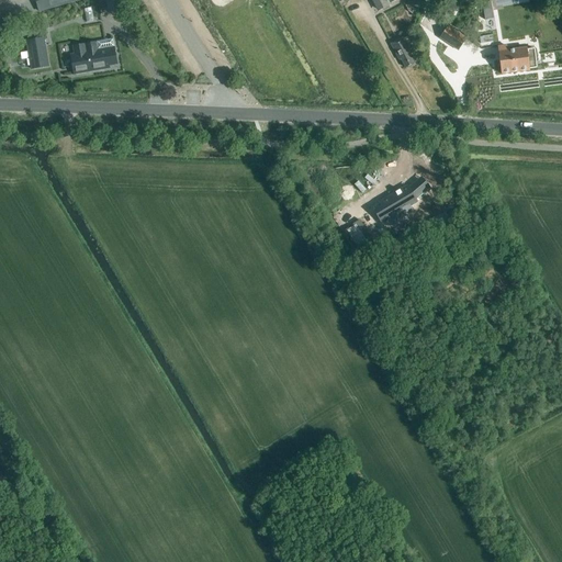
[(34,0),(38,13),(82,0),(34,0)]
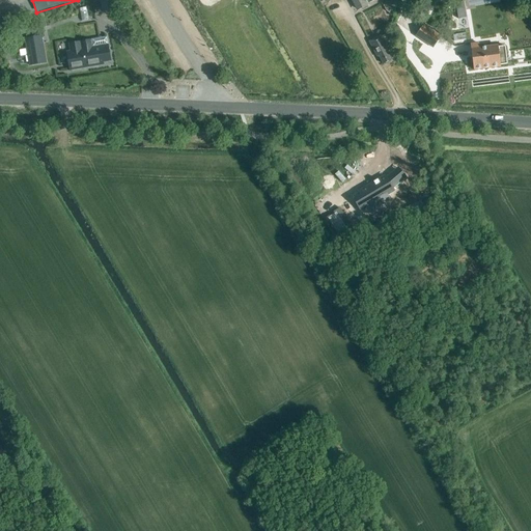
[(100,0),(103,12),(116,10),(113,0),(100,0)]
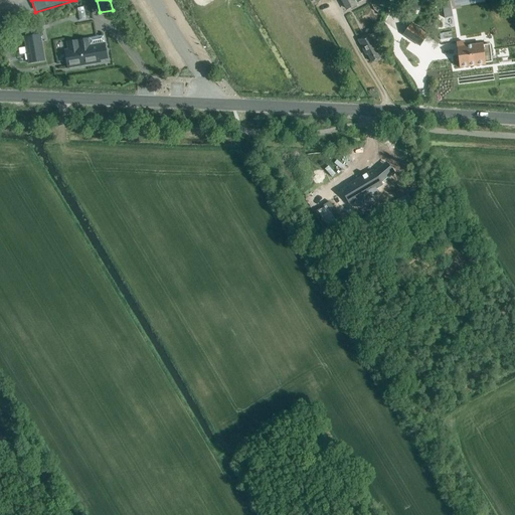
[(341,0),(347,9),(357,4),(356,3),(361,0),(341,0)]
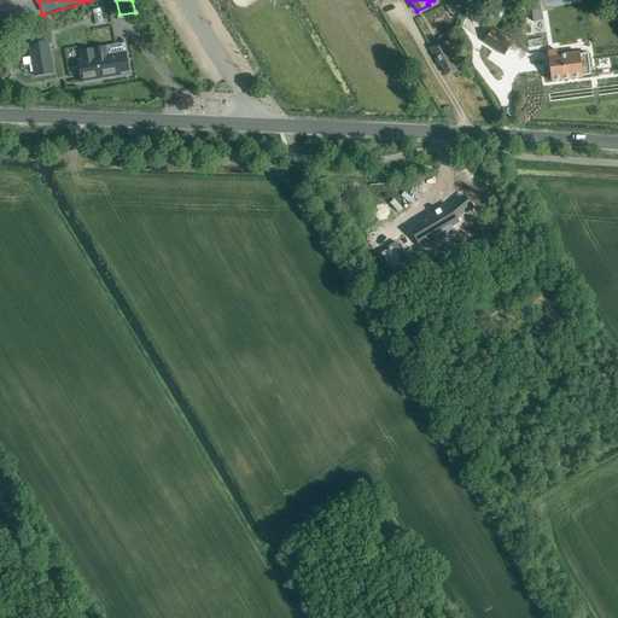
[(540,1),(530,4),(534,22),(542,21),(540,1)]
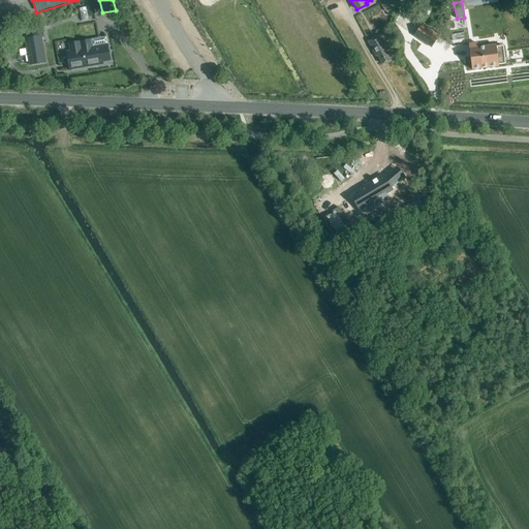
[(384,19),(378,5),(365,11),(372,25),(384,19)]
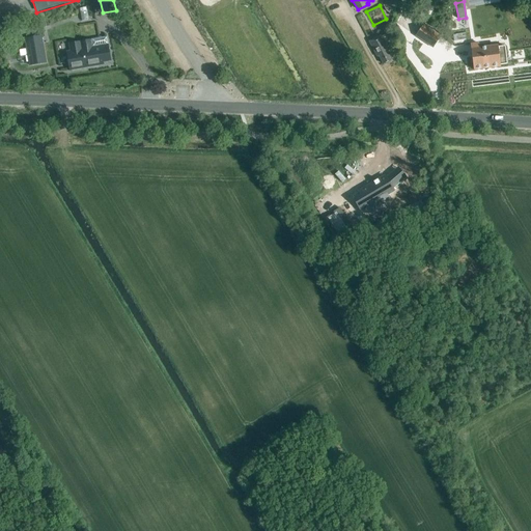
[(0,22),(14,19),(10,6),(0,8),(0,22)]
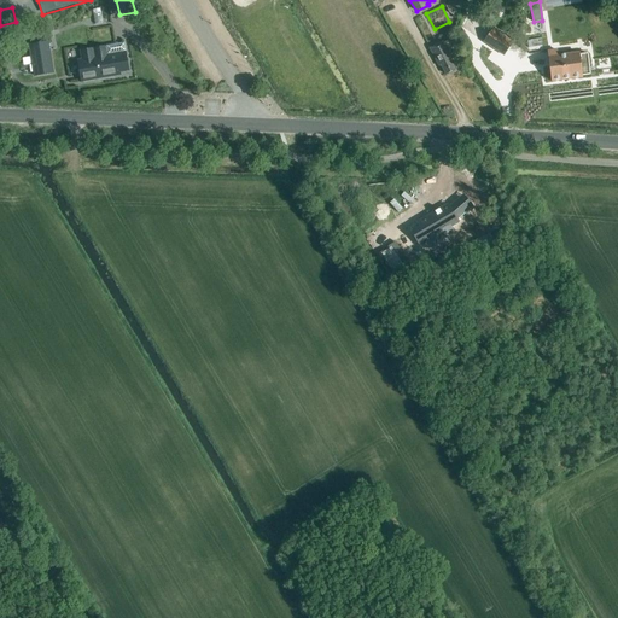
[(94,23),(104,23),(101,7),(93,9),(94,23)]
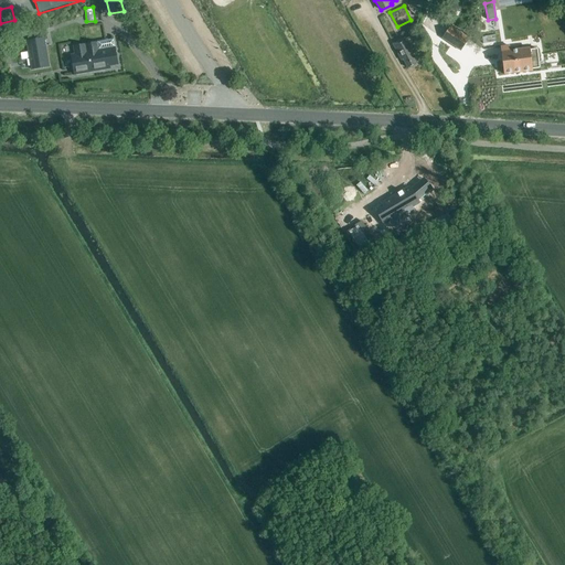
[(461,51),(470,39),(451,27),(443,39),(461,51)]
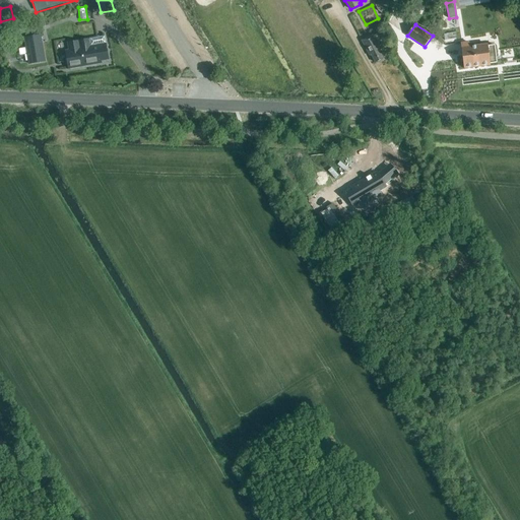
[(385,44),(379,34),(374,37),(373,35),(362,41),(369,54),(370,54),(375,63),(383,59),(378,49),(380,49),(379,47),(385,44)]
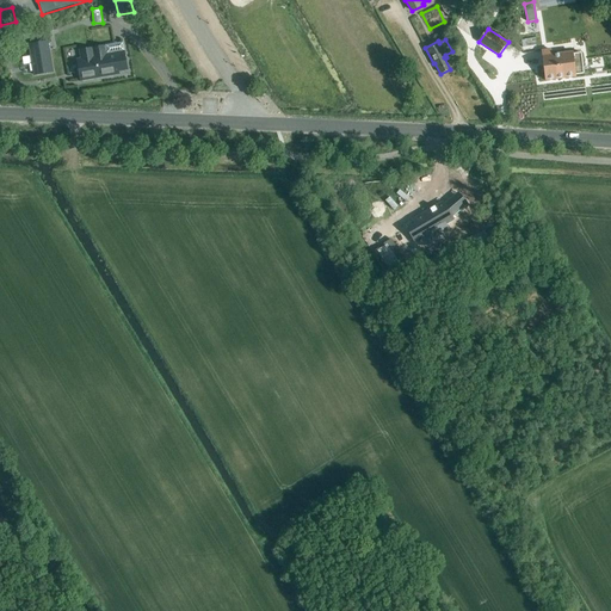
[(53,73),(48,42),(29,45),(34,75),(53,73)]
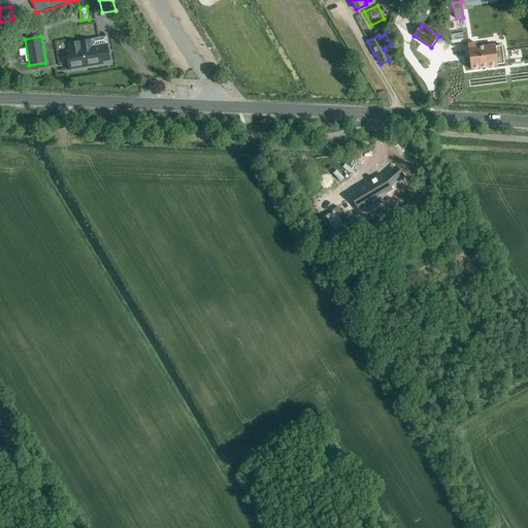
[(92,48),(91,41),(67,45),(69,52),(67,52),(71,70),(103,64),(103,62),(109,61),(106,45),(92,48)]
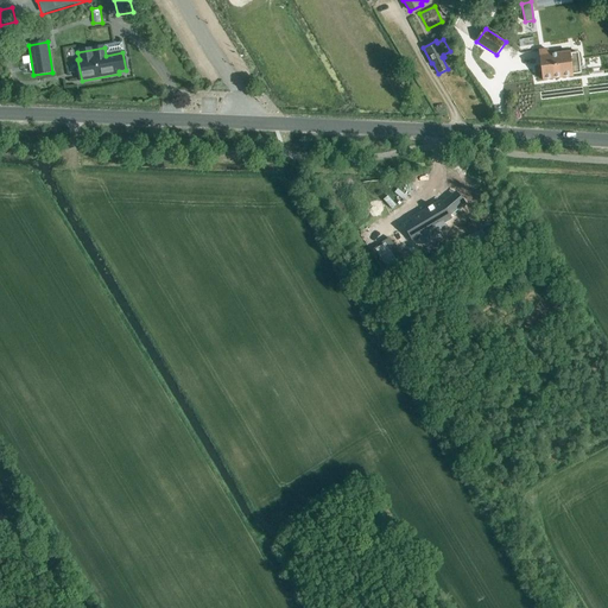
[(549,49),(538,50),(540,61),(543,81),(574,77),(572,75),(581,75),(578,54),(578,52),(570,54),(570,52),(568,52),(568,54),(549,56),(549,49)]
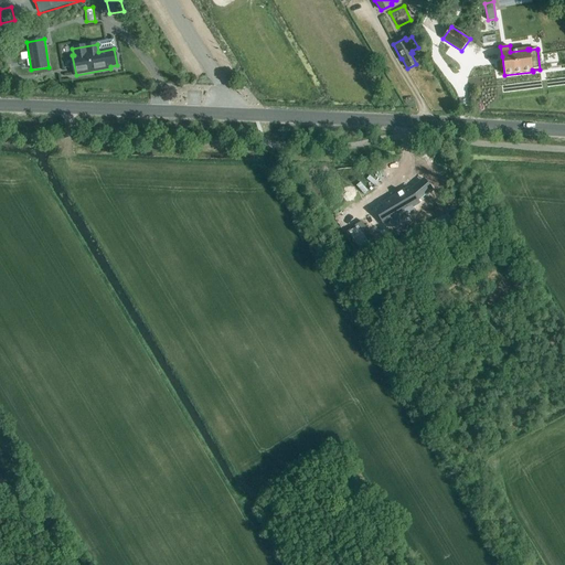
[(419,162),(423,180),(441,177),(437,159),(419,162)]
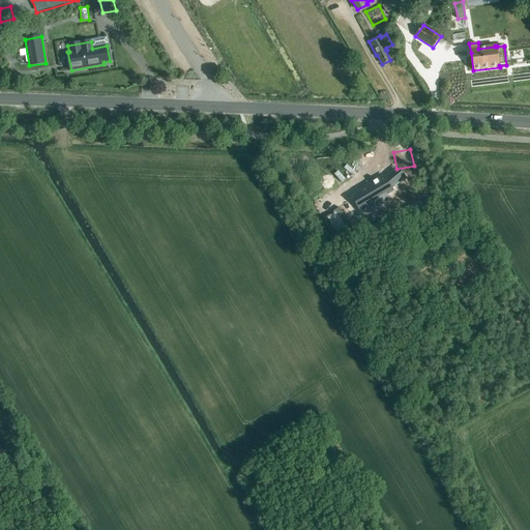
[(411,177),(404,168),(392,177),(391,175),(363,190),(372,205),(399,189),(398,187),(411,177)]
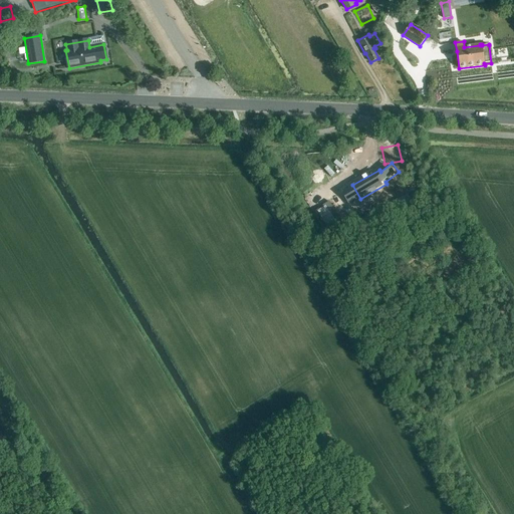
[(324,232),(330,228),(330,227),(326,221),(330,218),(334,224),(341,220),(329,202),(322,206),(326,212),(322,215),(318,209),(312,213),(324,232)]
